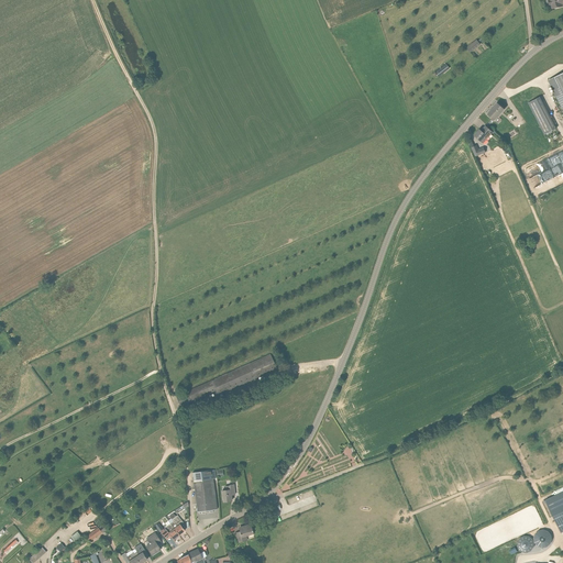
[(481,44),(477,40),(466,48),(470,53),(481,44)]
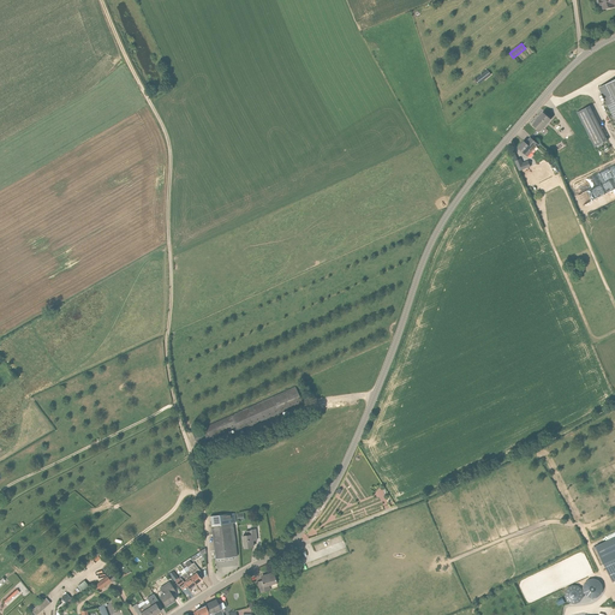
[(490,75),(487,70),(475,79),(478,84),(490,75)]
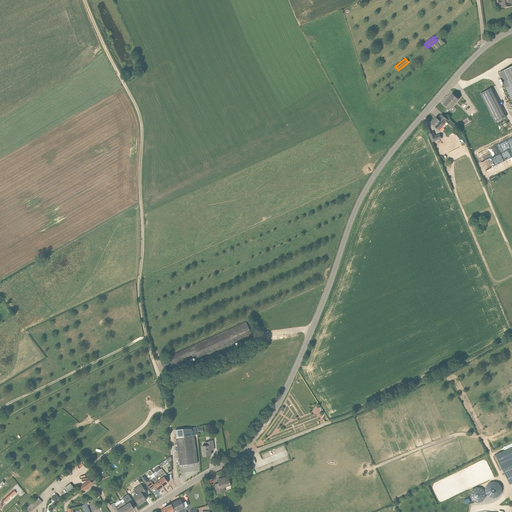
[(511,100),(511,66),(498,73),(511,100)]
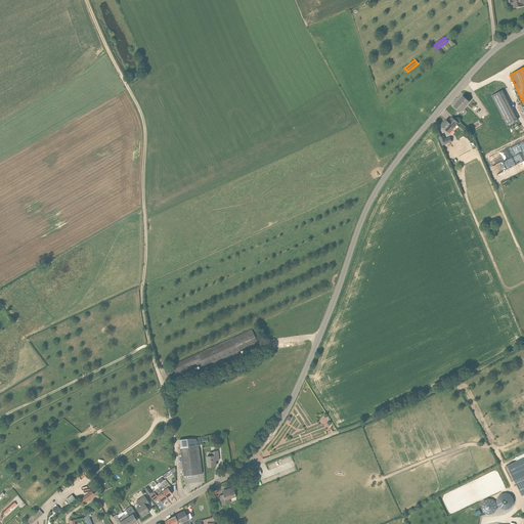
[(518,120),(503,90),(491,95),(507,125),(518,120)]
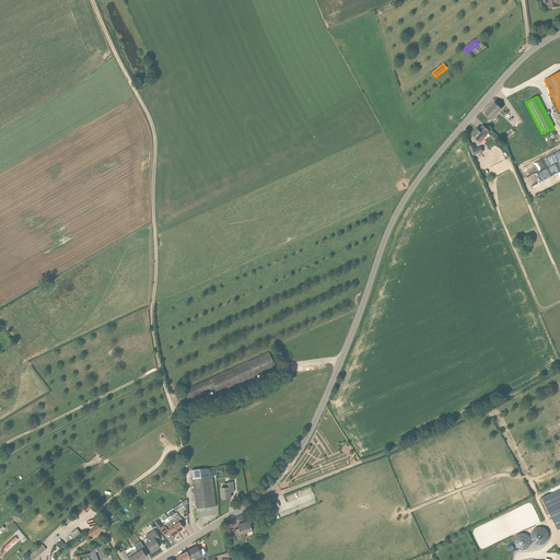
[(502,108),(494,102),(485,114),(491,120),(502,108)]
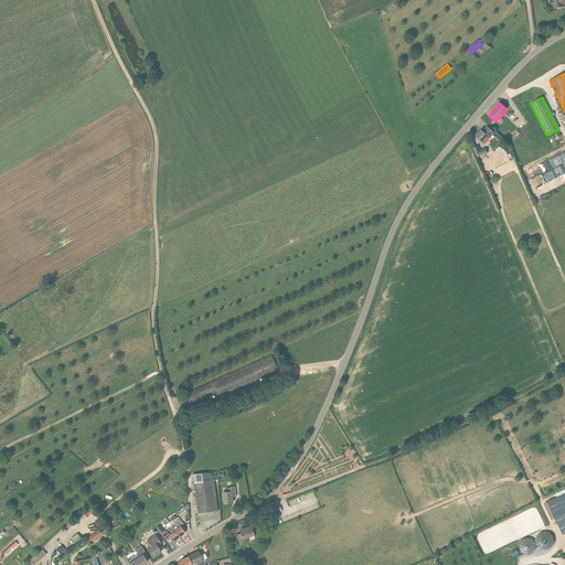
[(481,130),(476,136),(484,144),(493,134),(496,135),(497,132),(489,125),(488,127),(487,127),(483,131),(481,130)]
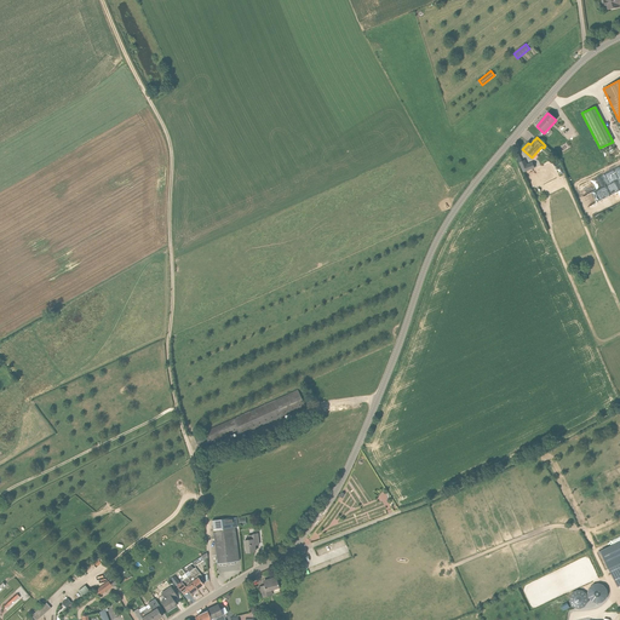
[(524,160),(520,162),(523,172),(534,168),(532,162),(527,165),(524,160)]
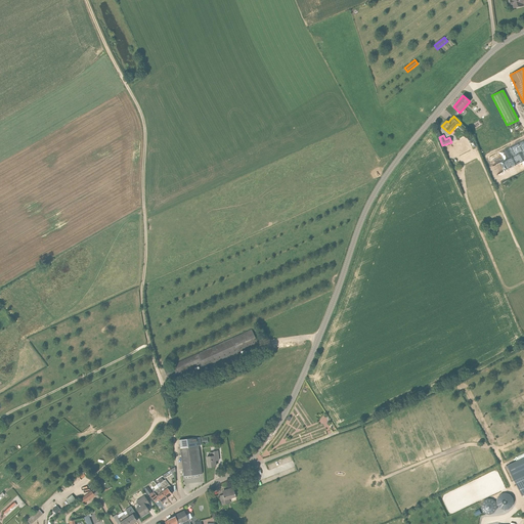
[(523,151),(493,165),(500,182),(521,174),(517,165),(519,165),(522,170),(523,169),(523,151)]
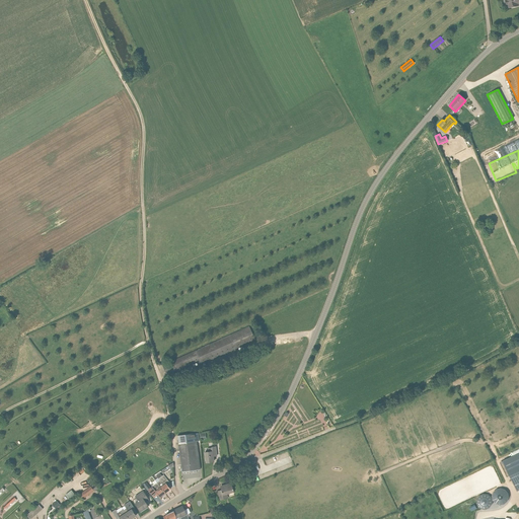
[(181,472),(183,472),(183,474),(196,472),(196,470),(200,470),(198,455),(196,441),(198,441),(198,437),(190,438),(191,438),(177,440),(181,472)]
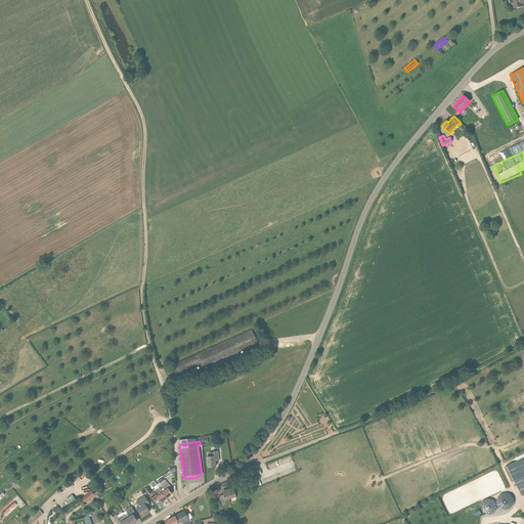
[(218,460),(217,451),(213,451),(214,456),(207,456),(208,467),(215,466),(215,460),(218,460)]
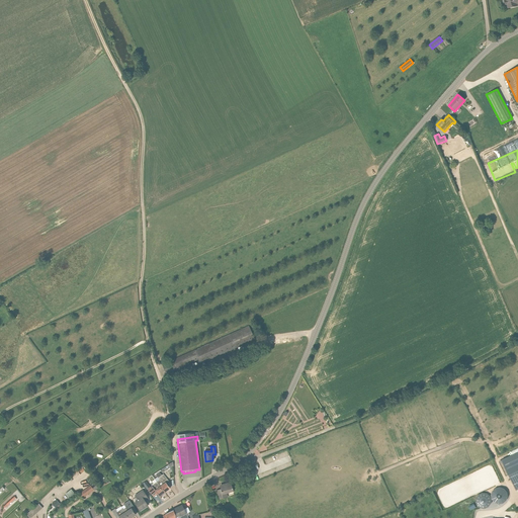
[(517,452),(501,460),(515,490),(517,488),(517,452)]
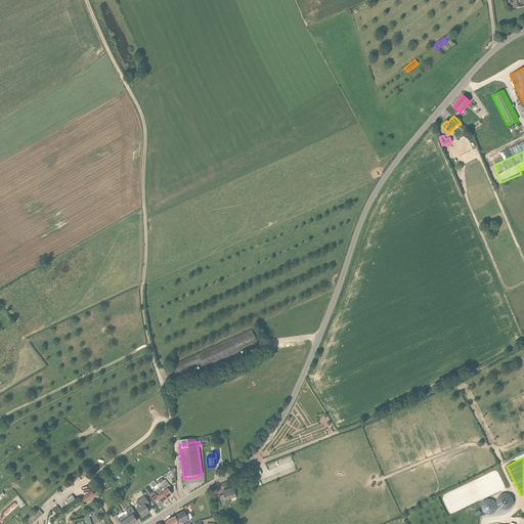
[(157,485),(159,487),(167,497),(172,493),(168,488),(170,486),(165,479),(160,483),(159,482),(157,485)]
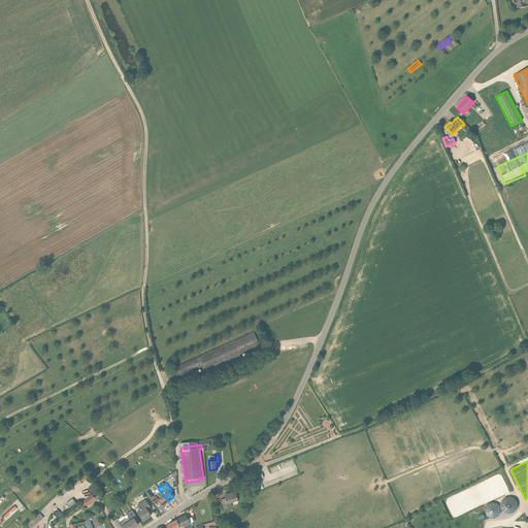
[(159,501),(162,505),(168,501),(160,491),(155,495),(153,496),(149,491),(145,493),(150,499),(151,499),(155,504),(159,501)]
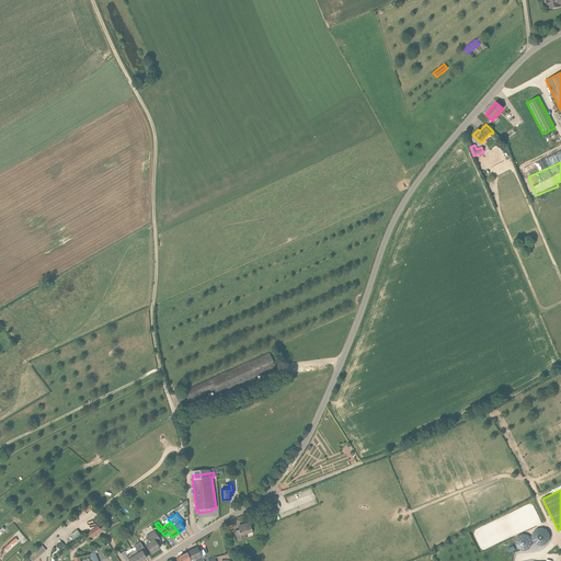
[(239,529),(235,530),(237,540),(243,539),(247,538),(245,534),(252,531),(250,523),(238,527),(239,529)]
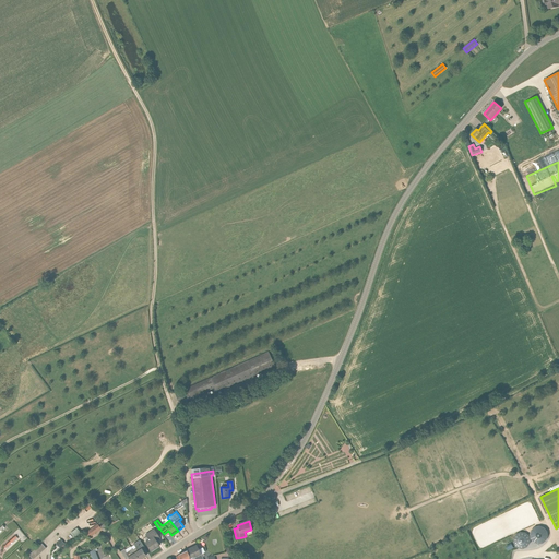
[(97,524),(87,532),(85,533),(88,536),(88,537),(100,528),(97,524)]
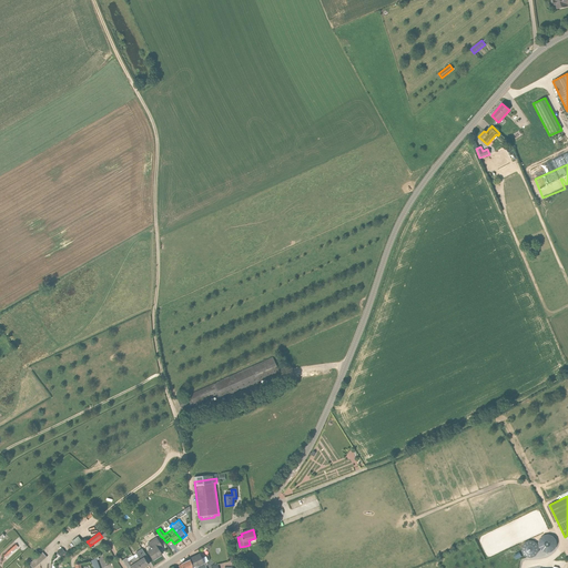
[(557,549),(555,534),(539,536),(541,551),(557,549)]
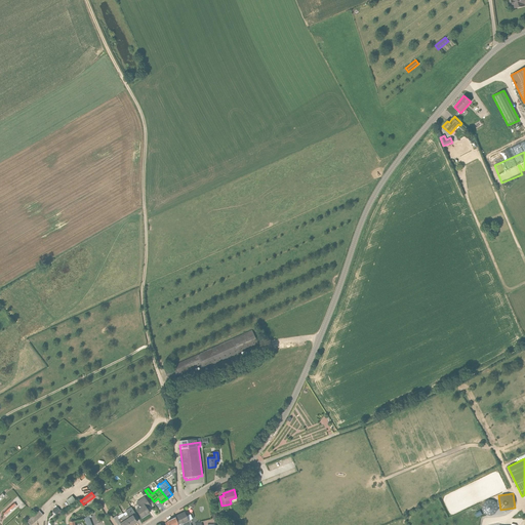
[(134,512),(136,510),(142,518),(150,513),(149,512),(145,506),(149,502),(145,496),(143,498),(142,496),(136,499),(137,501),(136,501),(137,505),(134,507),(132,502),(130,505),(131,507),(131,508),(134,512)]
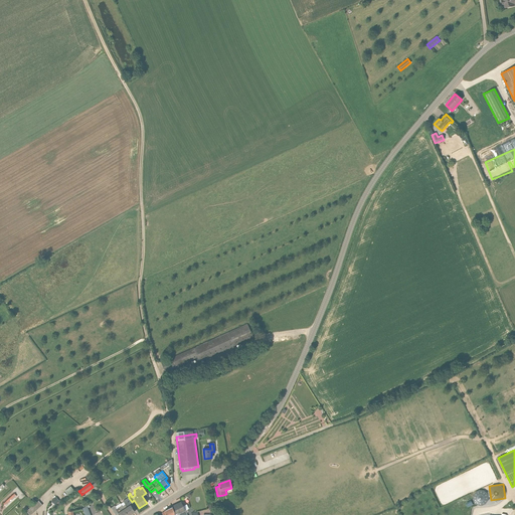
[(5,501),(7,503),(8,504),(15,498),(14,497),(12,495),(5,501)]
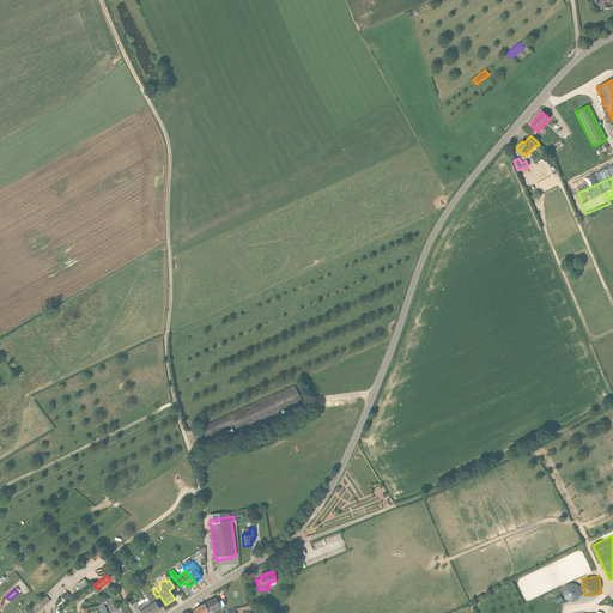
[(157,598),(153,593),(146,596),(149,601),(145,604),(151,612),(153,612),(161,610),(155,601),(158,600),(157,598)]
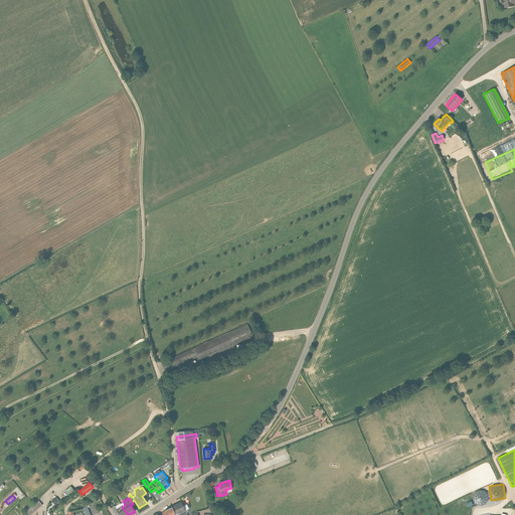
[(32,506),(36,511),(42,505),(41,504),(38,501),(32,506)]
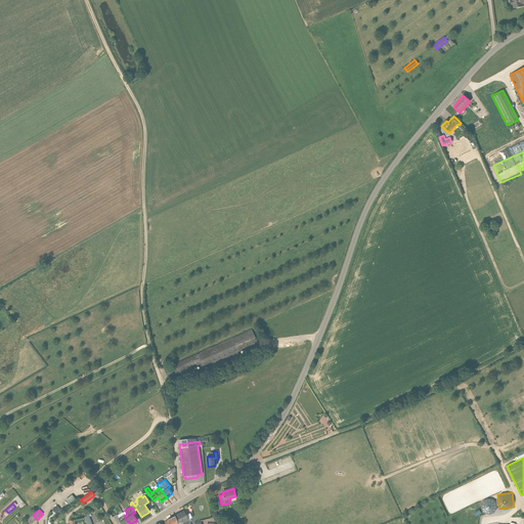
[(178,523),(184,523),(190,522),(191,520),(190,518),(188,519),(184,511),(175,515),(178,523)]
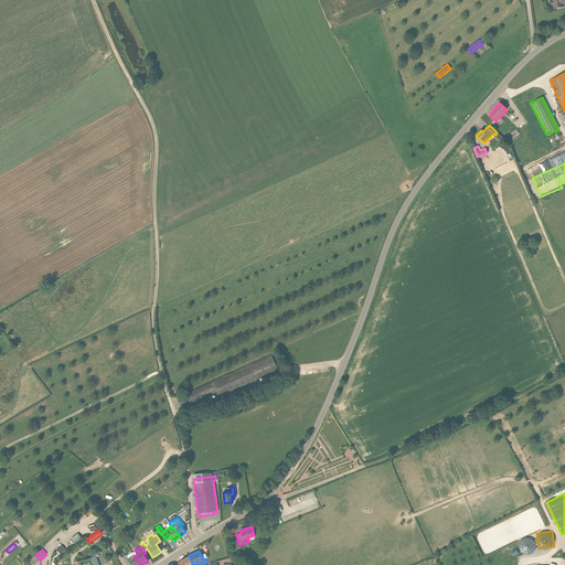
[(234,556),(233,551),(227,552),(230,560),(240,557),(238,555),(234,556)]
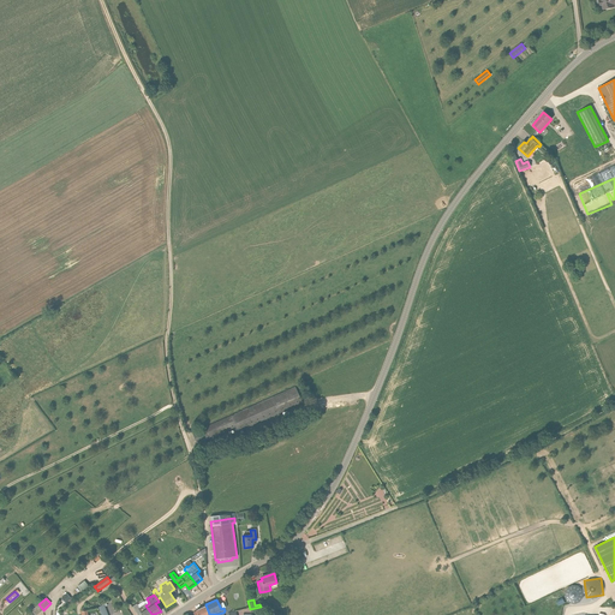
[(141,613),(142,614),(151,614),(145,605),(145,604),(143,602),(137,604),(132,607),(138,614),(141,613)]
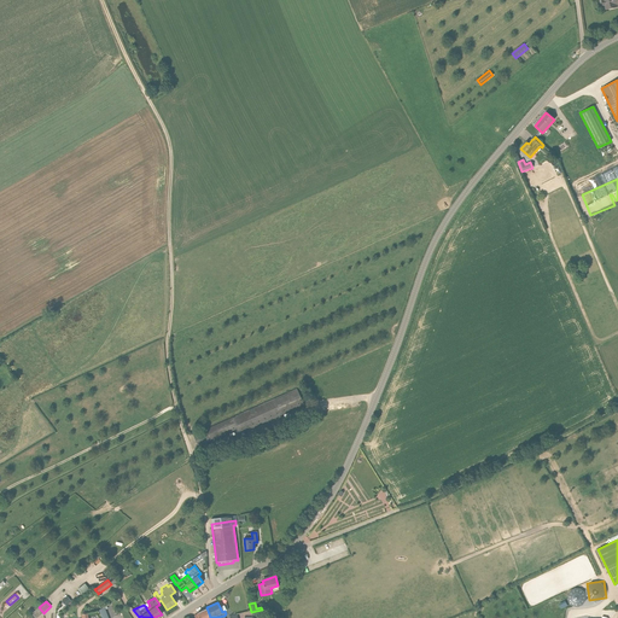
[(210,617),(207,607),(197,613),(194,616),(194,617),(210,617)]
